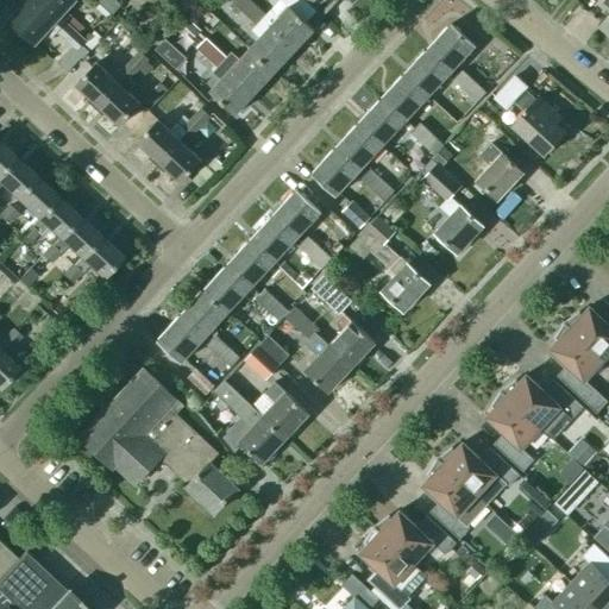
[(33,42),(54,20),(31,0),(11,22),(33,42)]
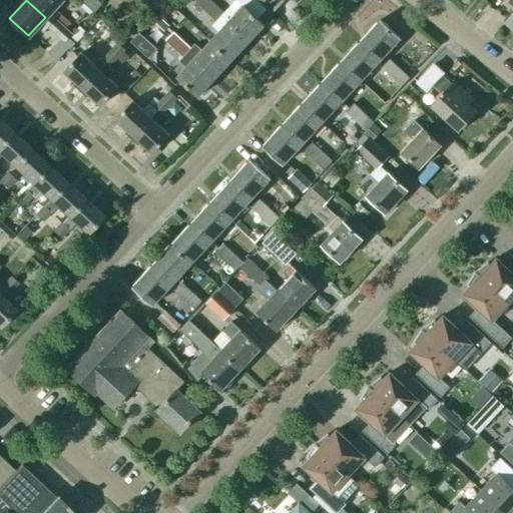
[(26,0),(45,17),(59,0),(26,0)]
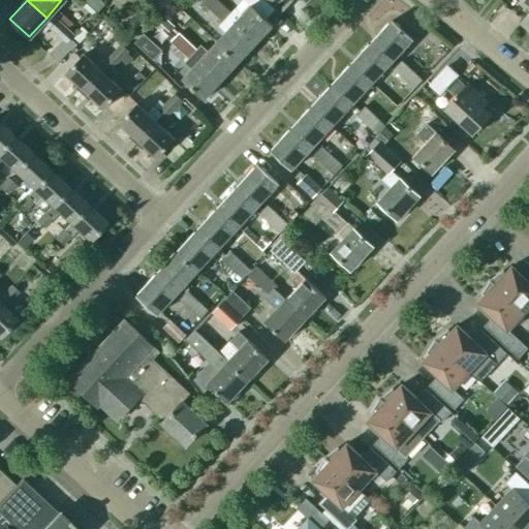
[(82,0),(96,12),(104,3),(100,0),(82,0)]
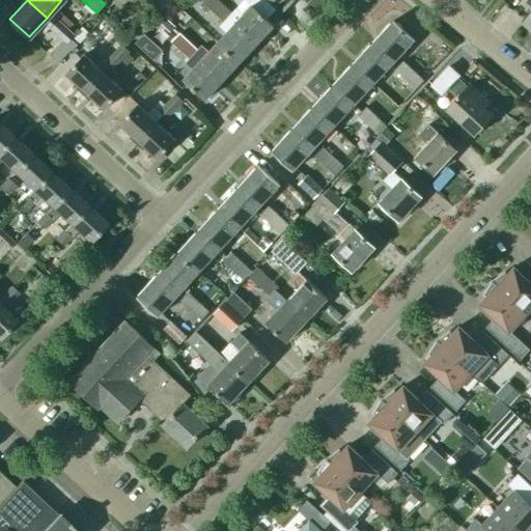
[(267,19),(276,10),(269,3),(264,0),(245,0),(245,1),(251,6),(243,16),(235,9),(232,14),(218,0),(208,0),(210,1),(208,1),(255,46),(274,25),(267,19)]
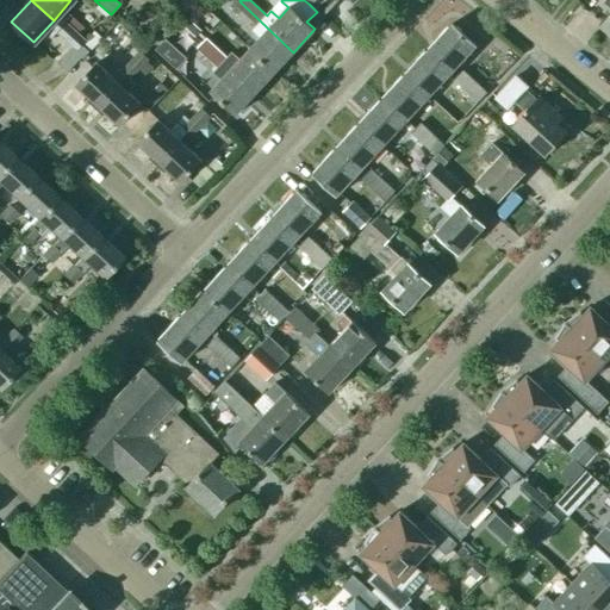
[(312,0),(309,4),(317,12),(323,17),(337,0),(312,0)]
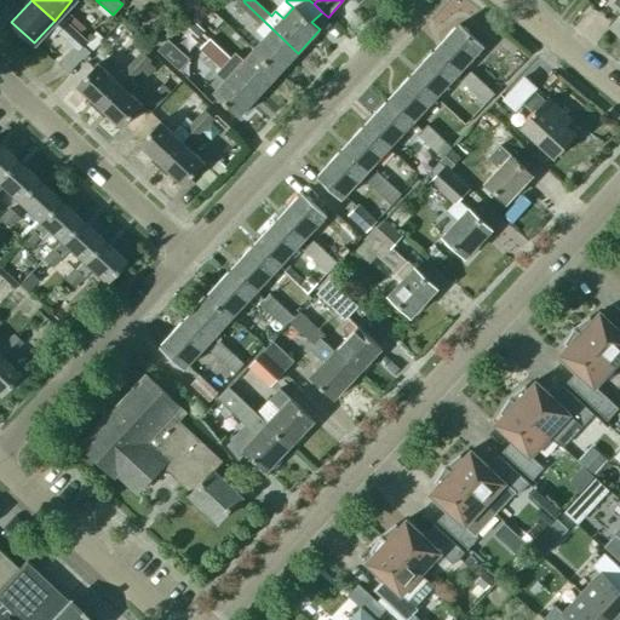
[(252,52),(277,75),(298,53),(244,1),(240,5),(262,26),(257,32),(264,39),(252,52)]
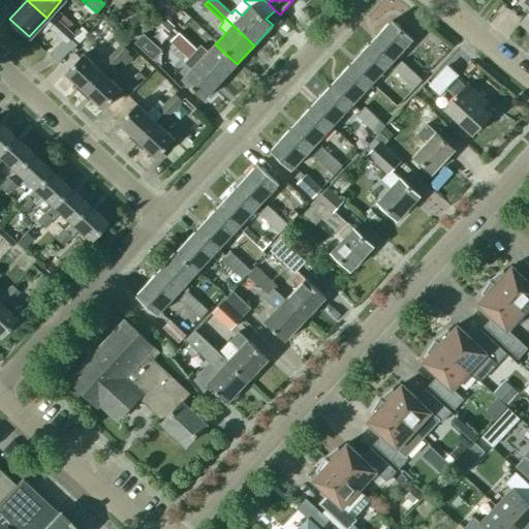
[(166,30),(168,32),(173,28),(174,27),(164,18),(159,23),(166,30)]
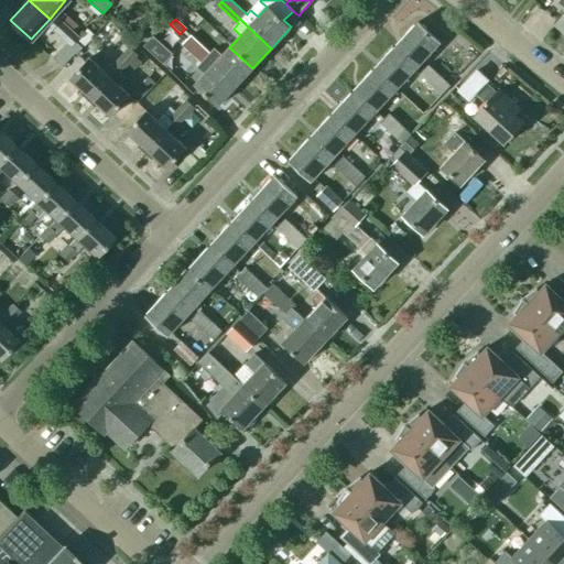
[(396,46),(418,66),(438,43),(418,22),(396,46)]
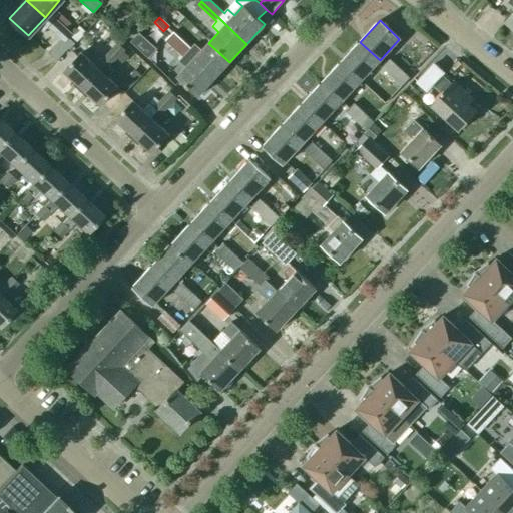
[(65,43),(71,36),(53,21),(48,27),(65,43)]
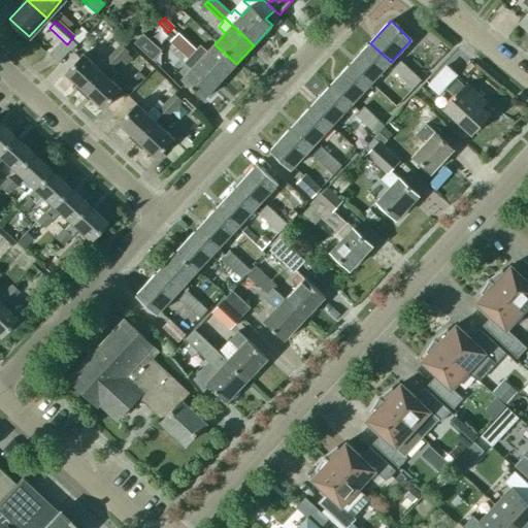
[(72,37),(73,37),(78,42),(88,33),(81,27),(72,37)]
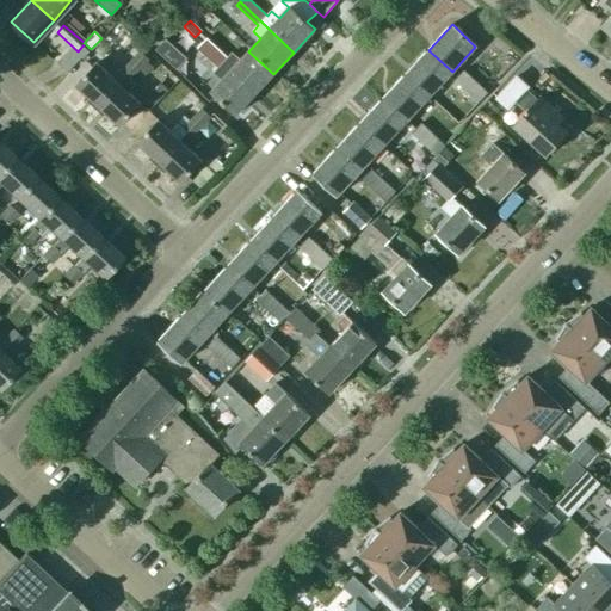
[(208,59),(218,49),(207,37),(196,48),(208,59)]
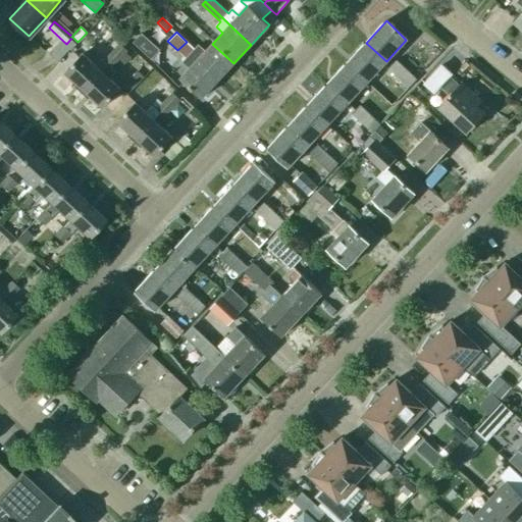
[(158,51),(140,34),(132,43),(150,60),(158,51)]
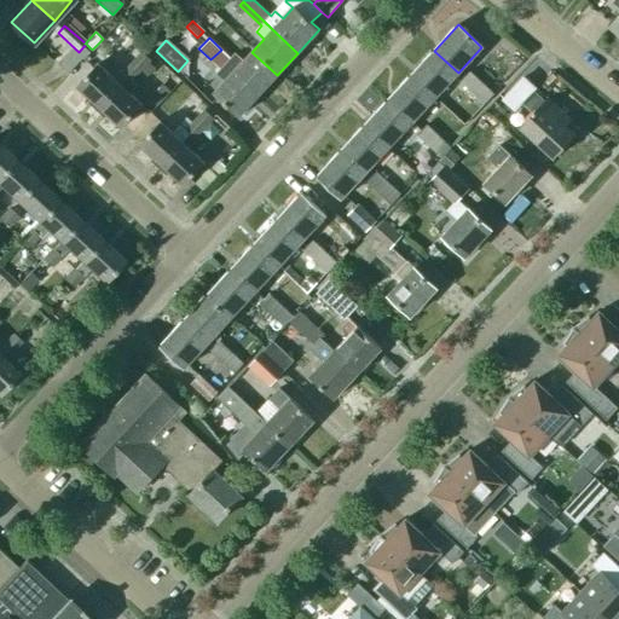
[(231,58),(221,50),(210,59),(221,69),(217,74),(224,81),(213,93),(238,116),(258,97),(224,65),(231,58)]
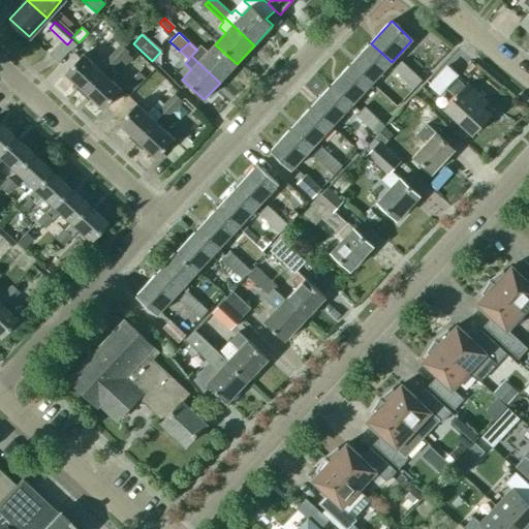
[(351,64),(372,83),(392,62),(371,43),(351,64)]
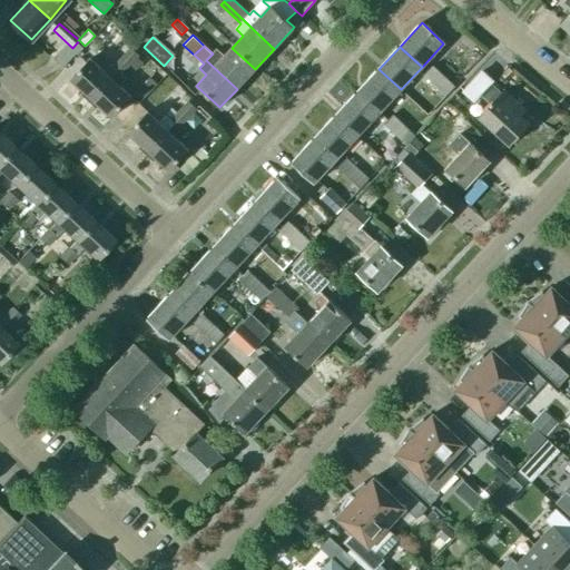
[(61,70),(75,56),(67,48),(53,62),(61,70)]
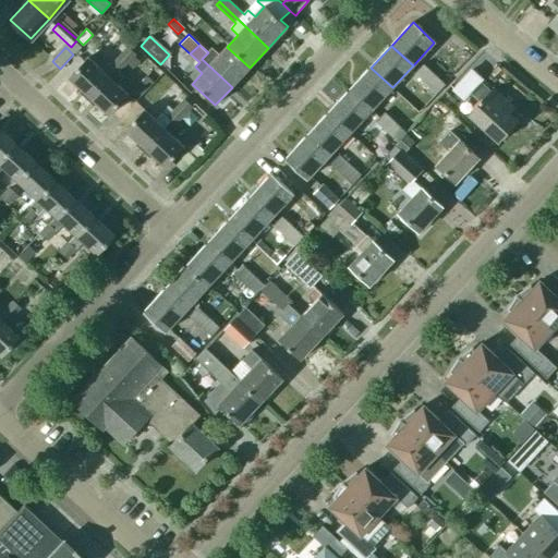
[(250,68),(227,47),(219,55),(211,48),(208,52),(202,59),(232,87),(250,68)]
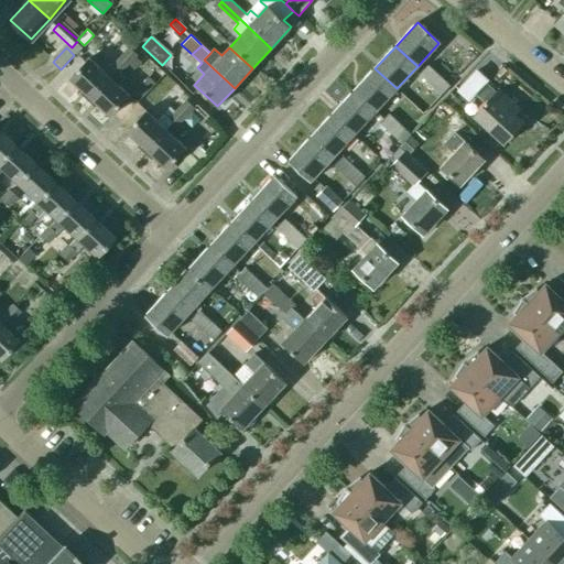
[(108,63),(101,69),(109,77),(132,52),(128,49),(112,66),(108,63)]
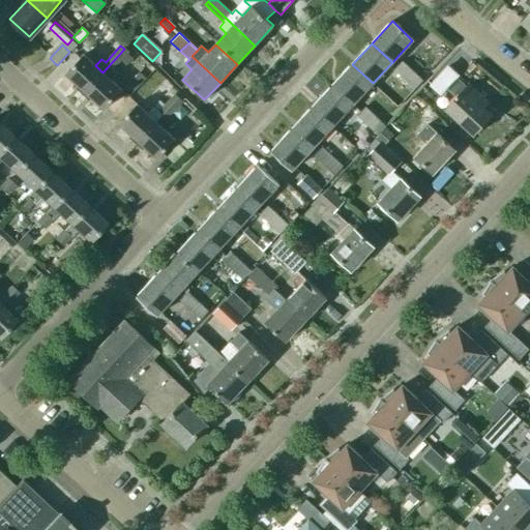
[(127,53),(124,49),(102,72),(111,80),(117,72),(113,68),(127,53)]
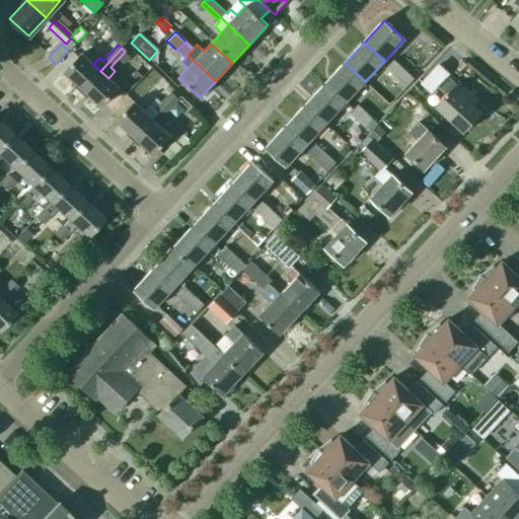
[(100,71),(93,64),(82,54),(65,72),(83,89),(100,71)]
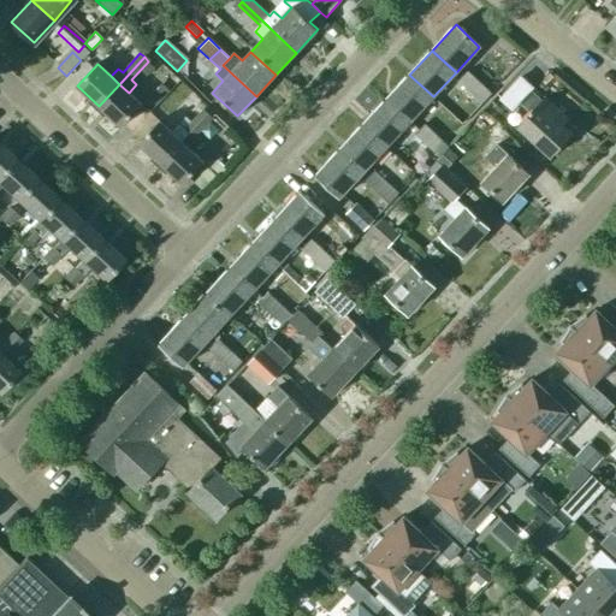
[(409,122),(433,96),(409,75),(386,100),(409,122)]
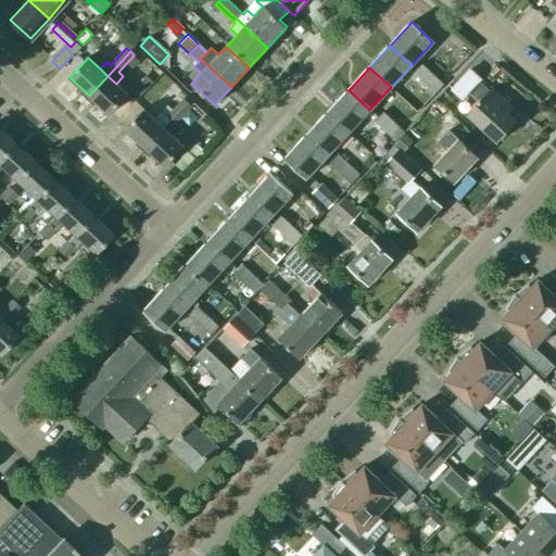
[(424,86),(431,77),(420,67),(413,76),(424,86)]
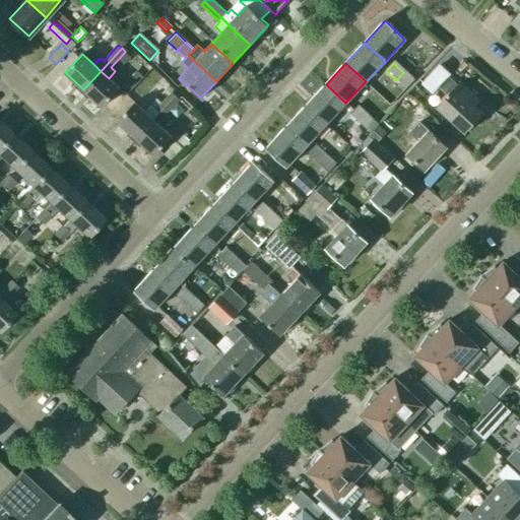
[(449,74),(439,65),(423,83),(432,92),(438,85),(448,95),(439,107),(465,131),(481,113),(473,106),(478,100),(460,82),(457,85),(447,76),(449,74)]
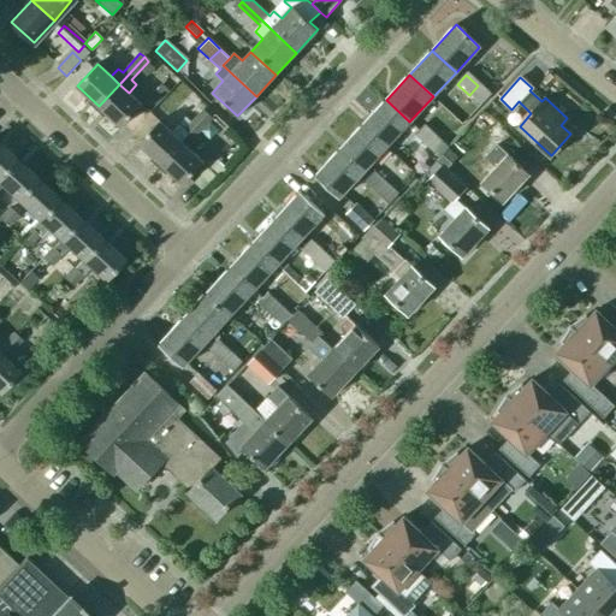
[(155,105),(169,90),(161,83),(147,98),(155,105)]
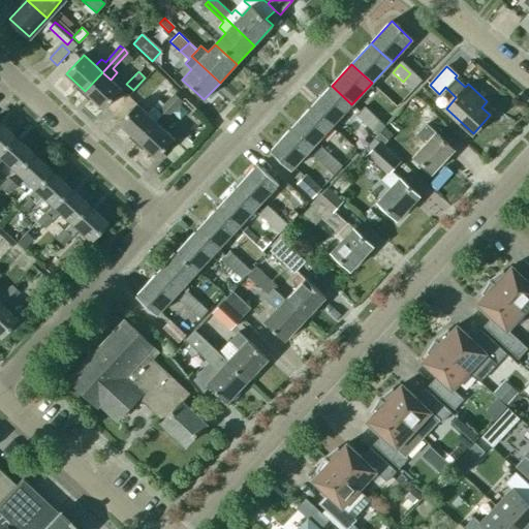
[(102,72),(85,91),(104,109),(122,90),(111,80),(102,72)]
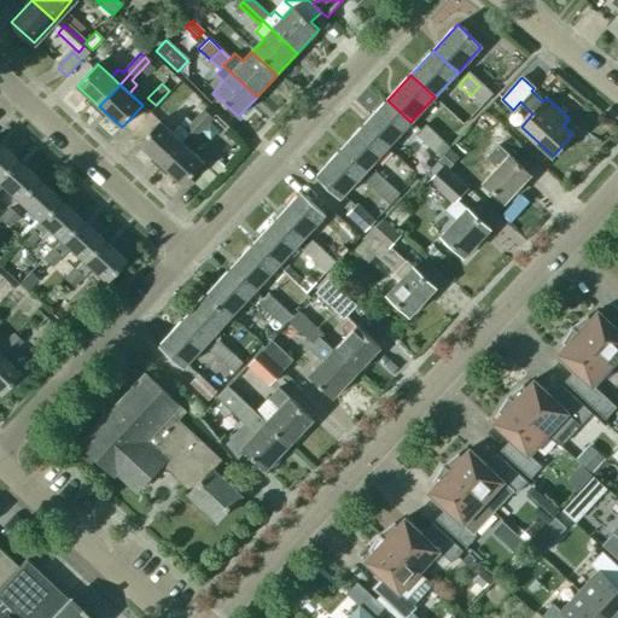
[(491,98),(479,86),(471,95),(483,106),(491,98)]
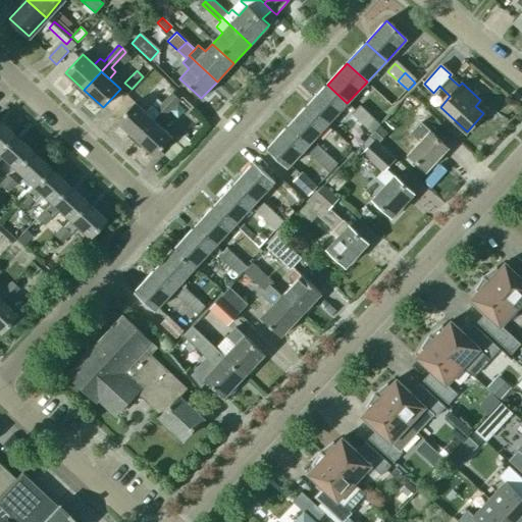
[(327,124),(347,103),(327,85),(308,106),(327,124)]
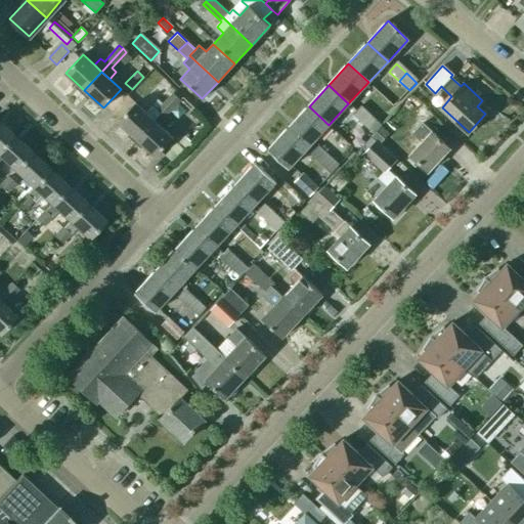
[(155,121),(176,98),(172,95),(157,111),(151,105),(144,112),(135,103),(118,122),(137,139),(155,121)]
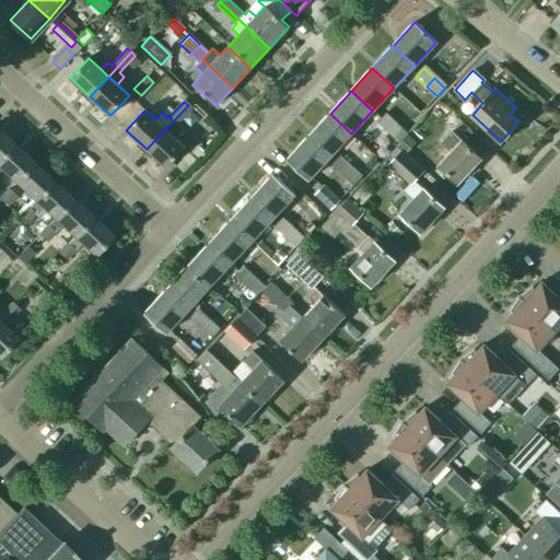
[(193,109),(188,105),(165,129),(147,149),(166,167),(185,148),(175,138),(185,129),(178,124),(193,109)]
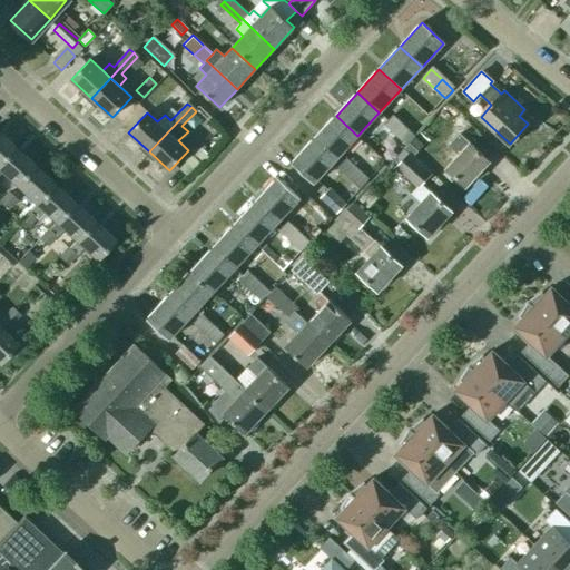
[(454,115),(449,120),(461,134),(461,133),(469,126),(470,125),(464,119),(458,111),(457,114),(454,115)]
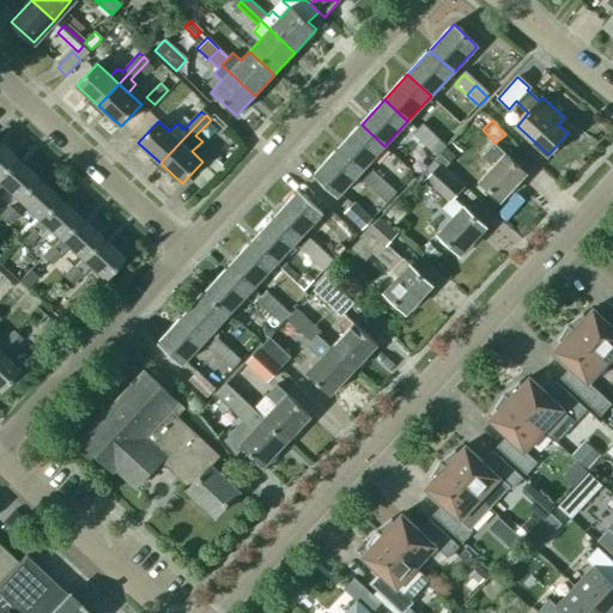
[(412,133),(423,144),(434,134),(423,123),(412,133)]
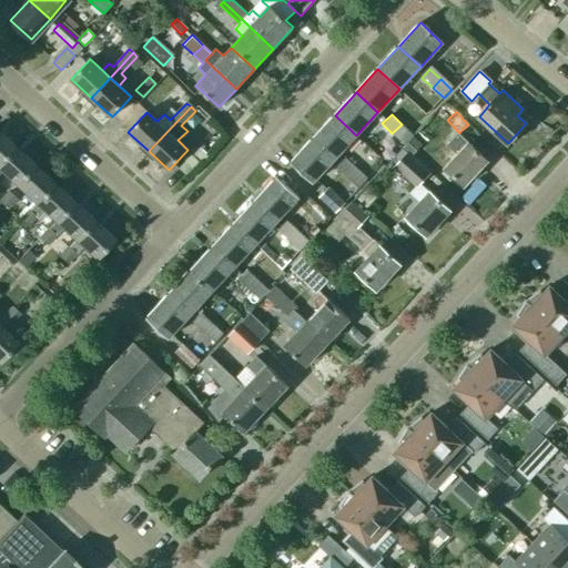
[(335,158),(356,135),(335,115),(313,138),(335,158)]
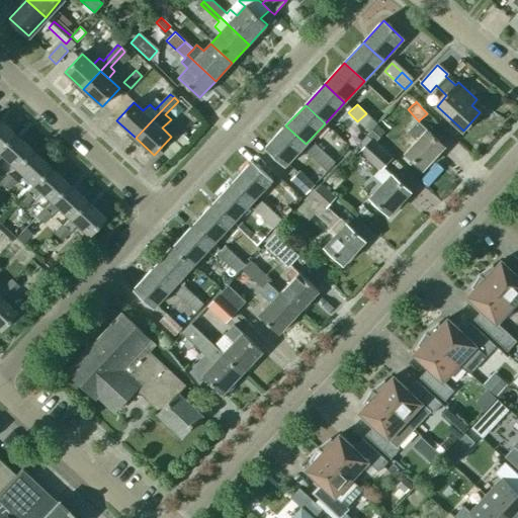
[(375,122),(366,113),(357,121),(367,131),(375,122)]
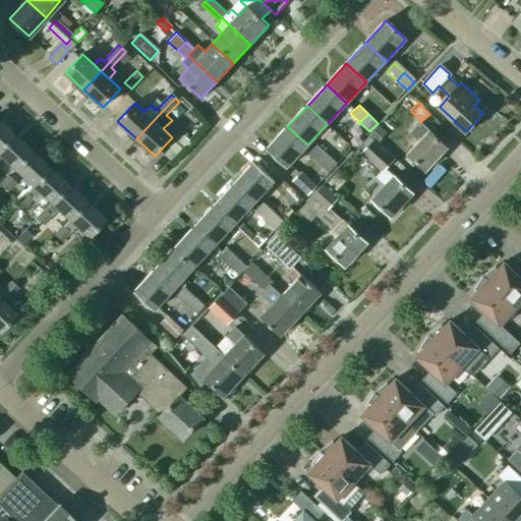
[(0,122),(0,147),(12,134),(0,122)]
